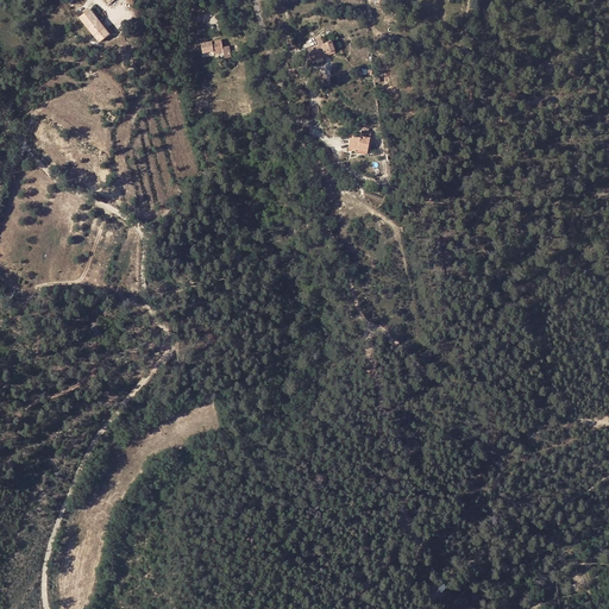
[(110,35),(89,10),(79,18),(99,42),(110,35)]
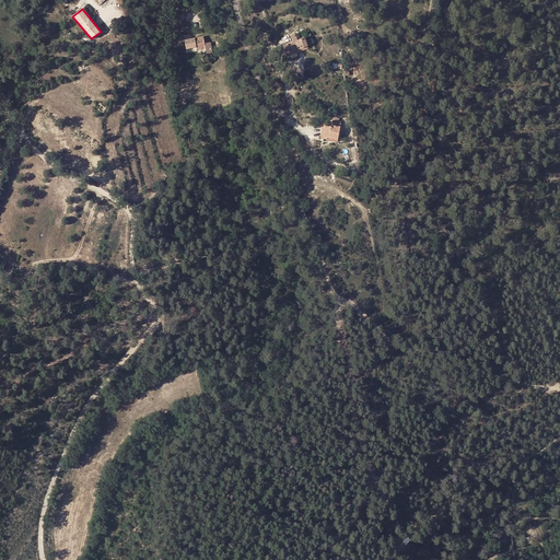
[(202,36),(184,39),(186,48),(196,47),(203,45),(205,48),(206,54),(212,53),(210,42),(205,43),(202,36)]
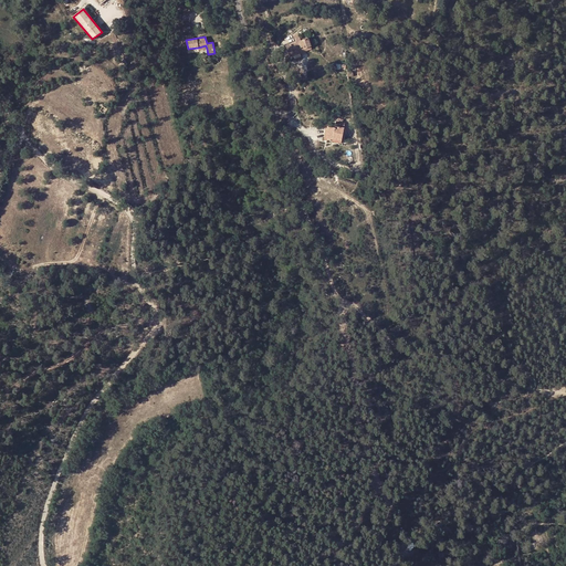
[(305,48),(311,45),(307,37),(300,39),(295,41),(285,44),(289,55),(299,51),(297,48),(304,45),(305,48)]
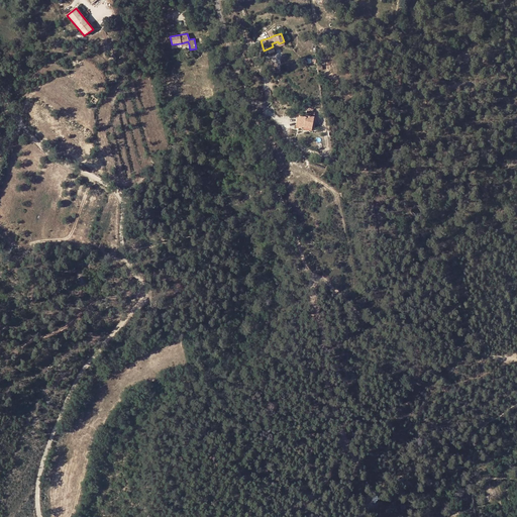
[(312,128),(314,111),(306,110),(305,116),(299,115),(297,126),(312,128)]
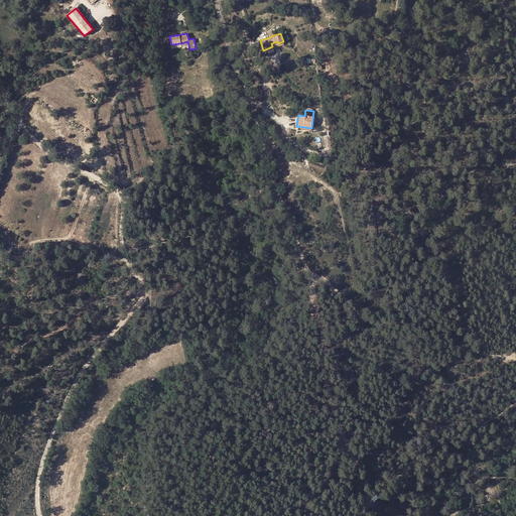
[(372,490),(366,494),(369,499),(375,495),(372,490)]
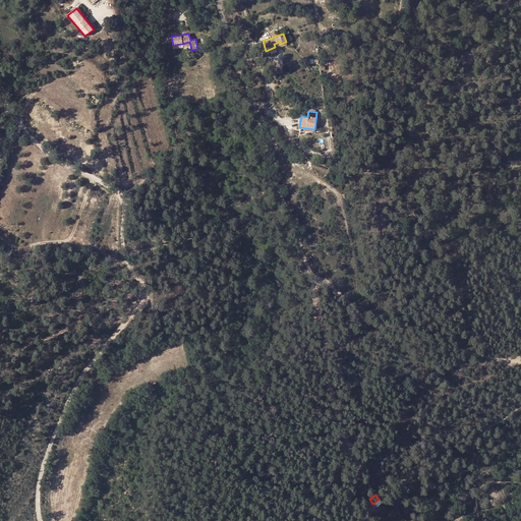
All buildings are outlined.
